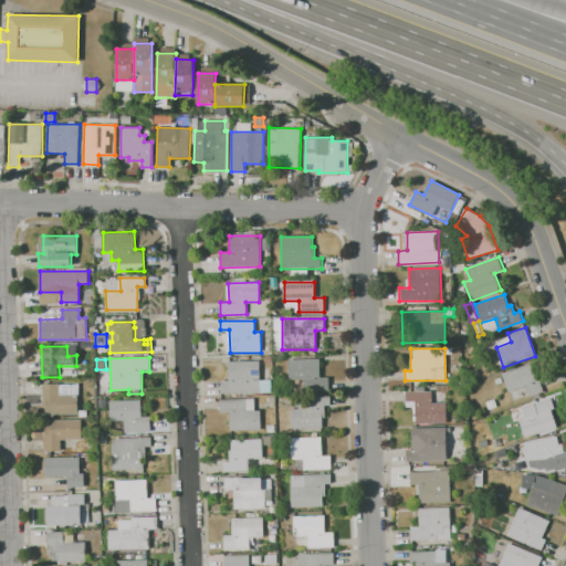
[(289,360),(320,359),(320,377),(329,377),(329,391),(305,391),(305,380),(289,380),(289,360)]
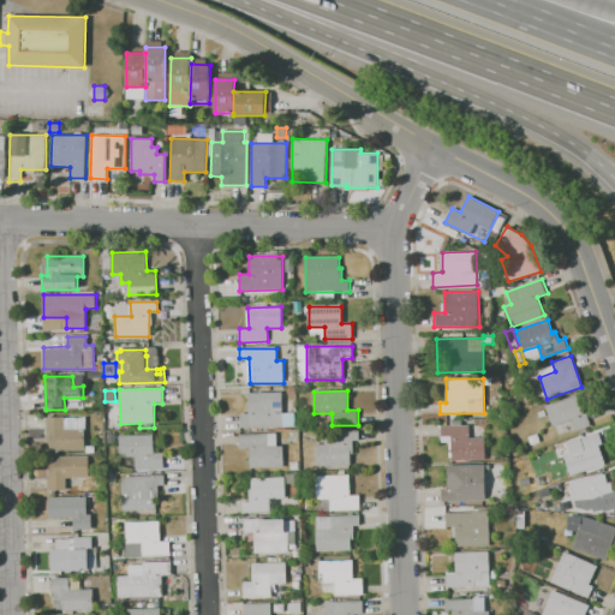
[(249,393),(281,393),(282,427),(239,428),(239,415),(250,415),(249,393)]
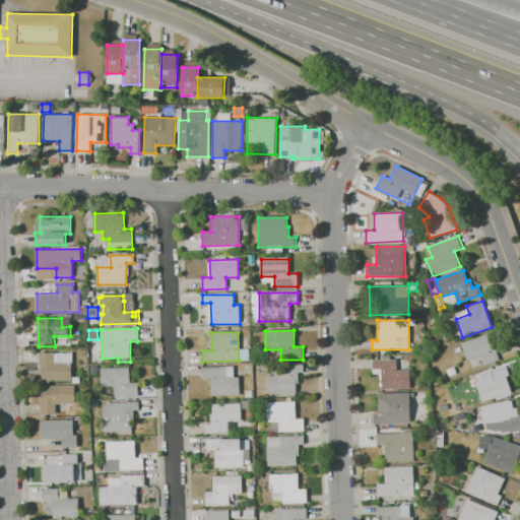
[(461,342),(467,360),(483,354),(485,363),(499,359),(490,333),(461,342)]
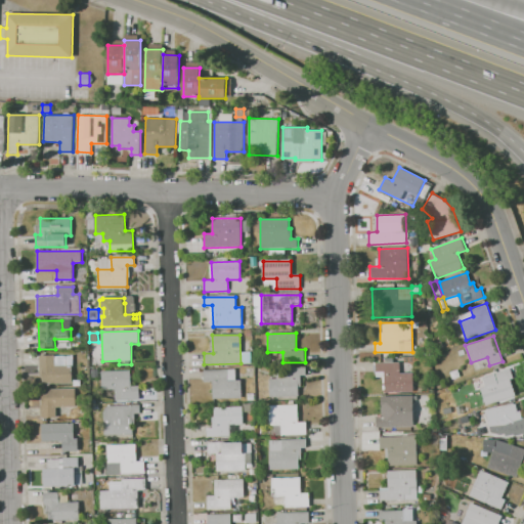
[(39,355),(40,384),(72,383),(72,364),(64,365),(64,356),(54,356),(54,355),(39,355)]
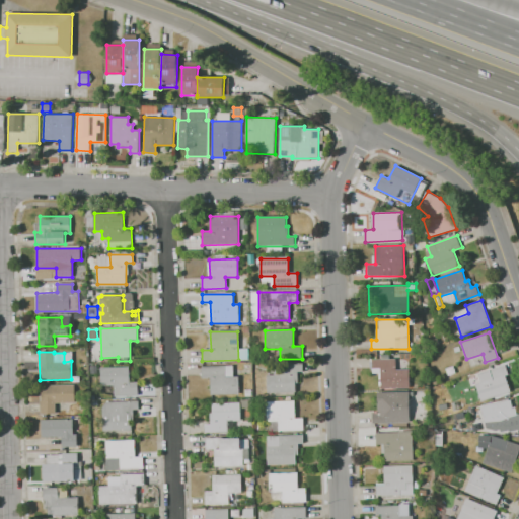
[(371,359),(395,359),(395,369),(409,369),(409,388),(379,388),(379,368),(371,368),(371,359)]
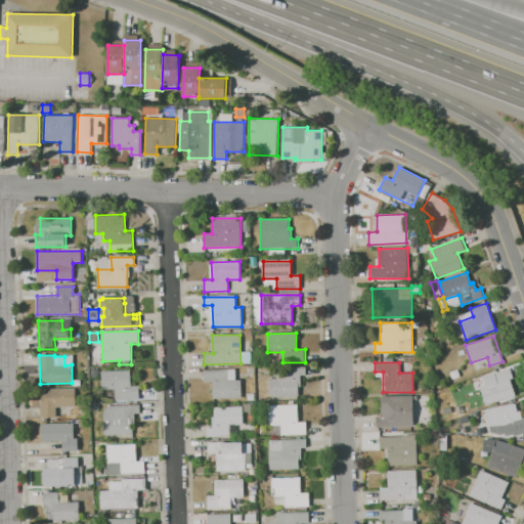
[(269,379),(270,397),(299,396),(298,387),(301,387),(301,376),(305,376),(305,365),(276,366),(276,379),(269,379)]
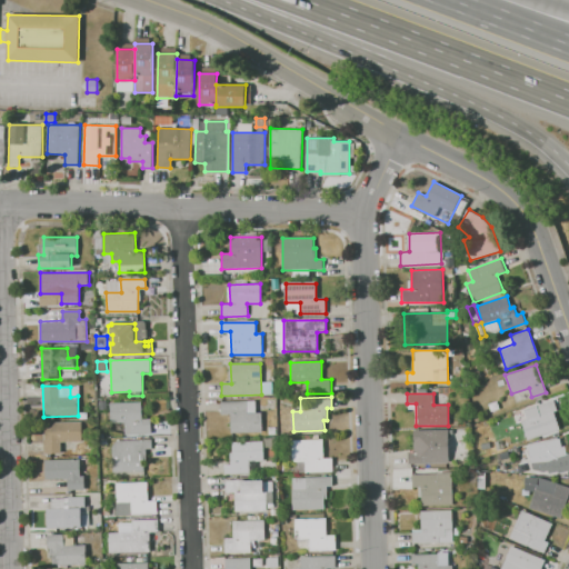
[(520,421),(527,440),(560,429),(553,411),(558,410),(553,399),(523,409),(527,419),(520,421)]
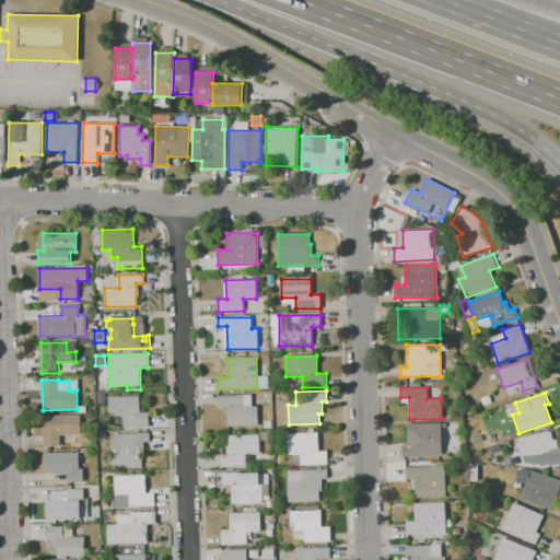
[(486,405),(482,397),(493,394),(496,401),(486,405)]
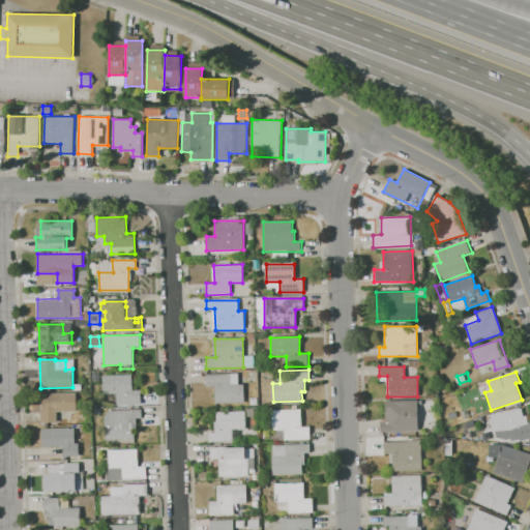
[(104,375),(131,375),(131,390),(141,390),(141,405),(117,405),(117,393),(104,393),(104,375)]
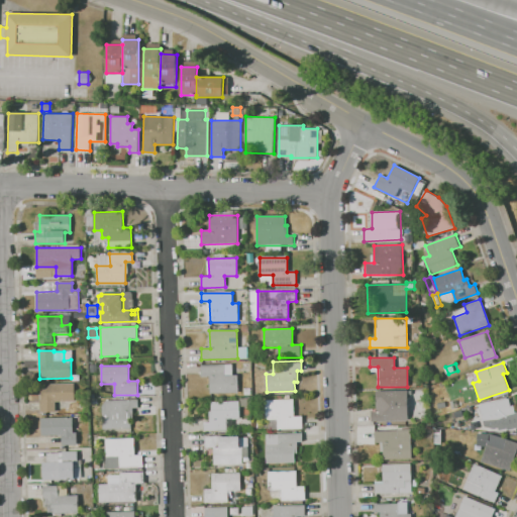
[(201,366),(232,366),(232,375),(237,375),(237,393),(209,393),(209,377),(201,377),(201,366)]
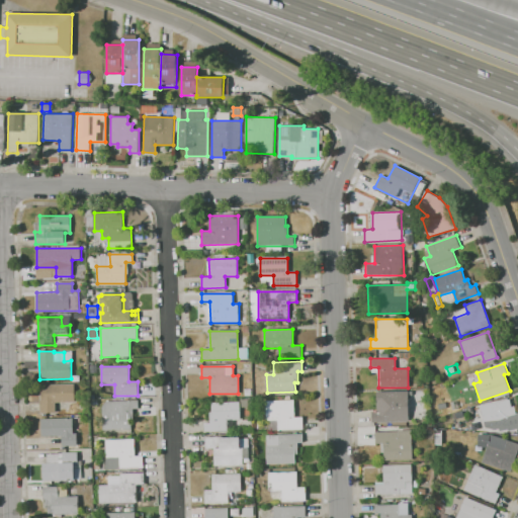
[(39,384),(40,413),(56,412),(56,403),(76,402),(75,392),(75,383),(39,384)]
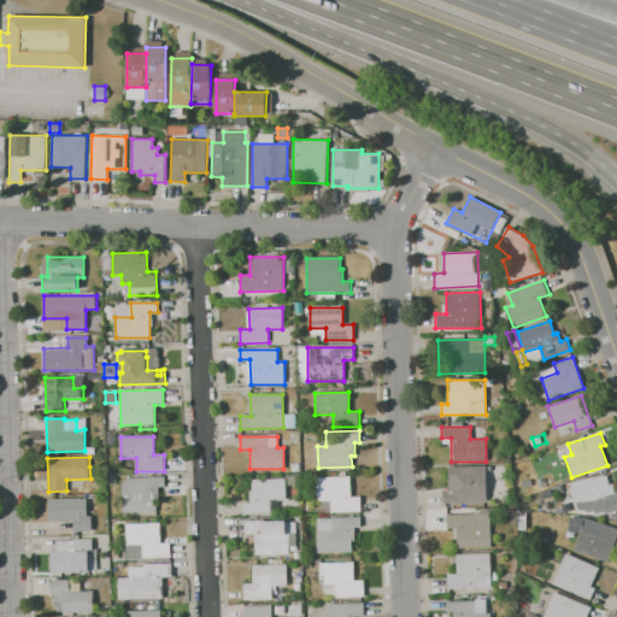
[(448,466),(486,466),(487,501),(441,503),(441,489),(448,489),(448,466)]
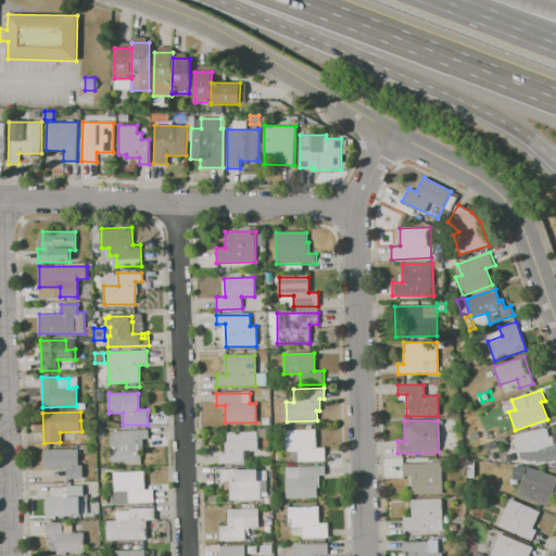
[(515,434),(520,459),(527,463),(535,460),(535,463),(545,462),(545,463),(555,460),(555,442),(554,442),(553,434),(548,436),(547,428),(515,434)]
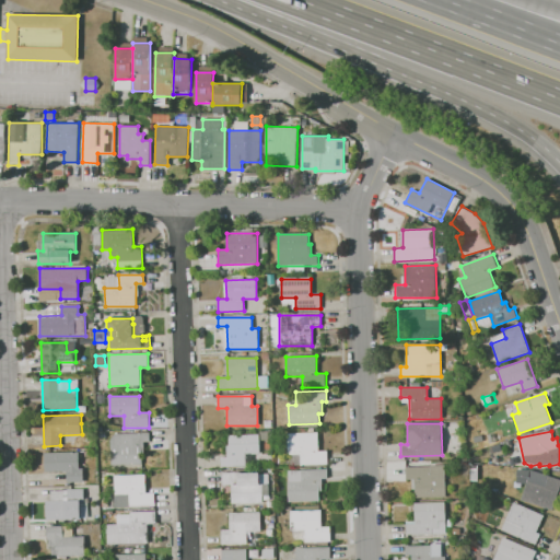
[(109,433),(150,432),(150,442),(142,443),(142,464),(111,464),(109,433)]
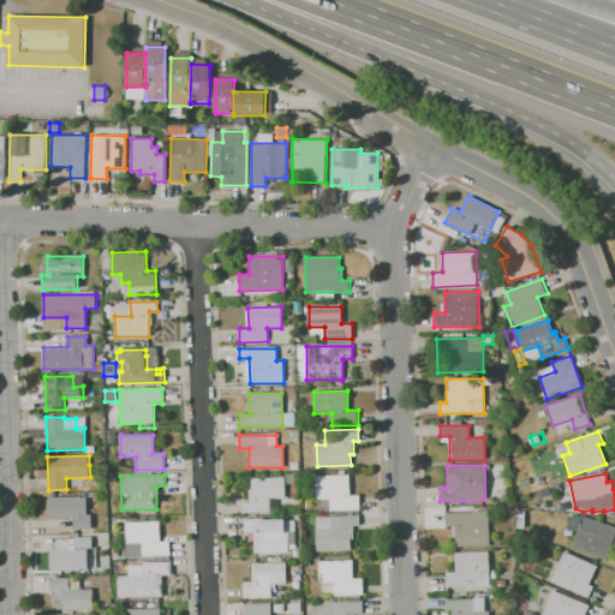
[(315,476),(350,476),(350,496),(360,496),(359,509),(332,509),(332,497),(315,497),(315,476)]
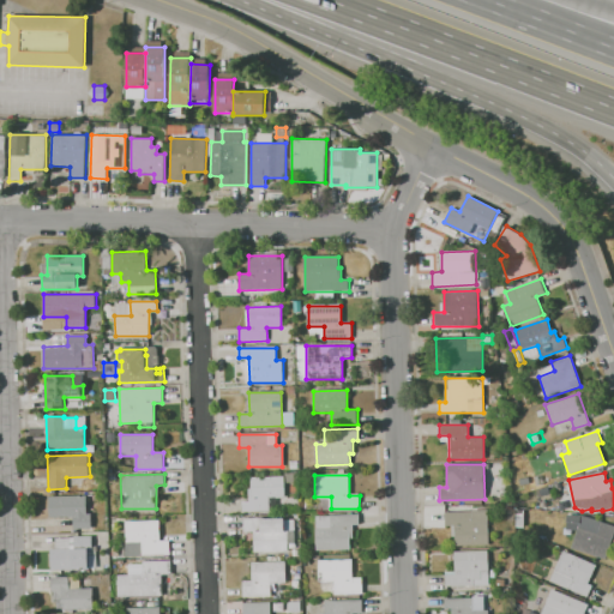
[(251,476),(284,476),(284,498),(270,498),(270,512),(242,512),(242,501),(252,501),(251,476)]
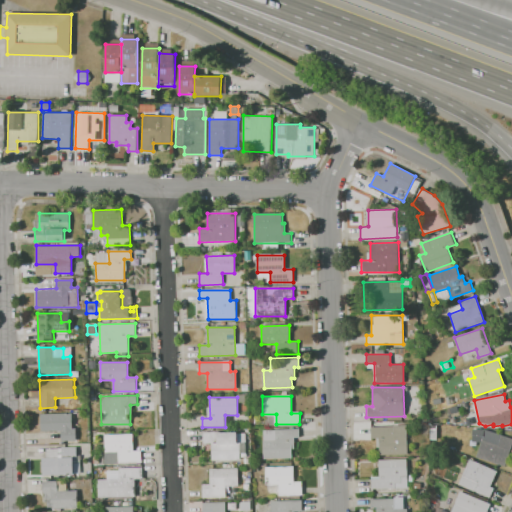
[(41,414),(72,413),(72,428),(75,428),(75,440),(61,440),(61,430),(41,431),(41,414)]
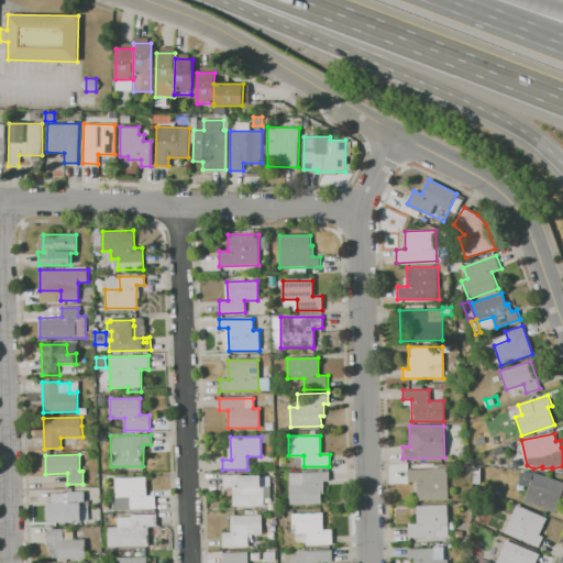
[(408,468),(446,467),(448,499),(418,500),(418,482),(408,483),(408,468)]
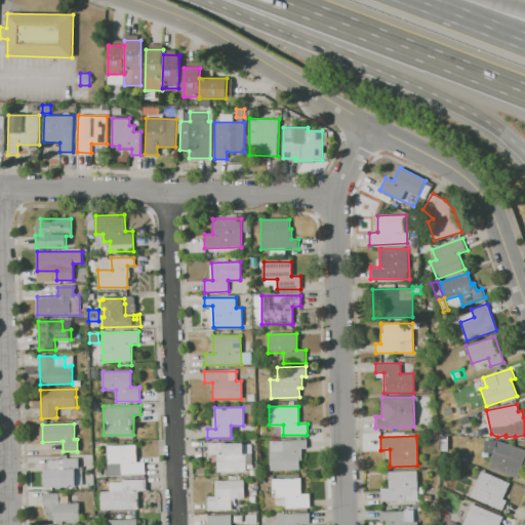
[(271,452),(272,471),(300,469),(299,460),(303,459),(301,449),(308,448),(307,440),(282,441),(283,451),(271,452)]
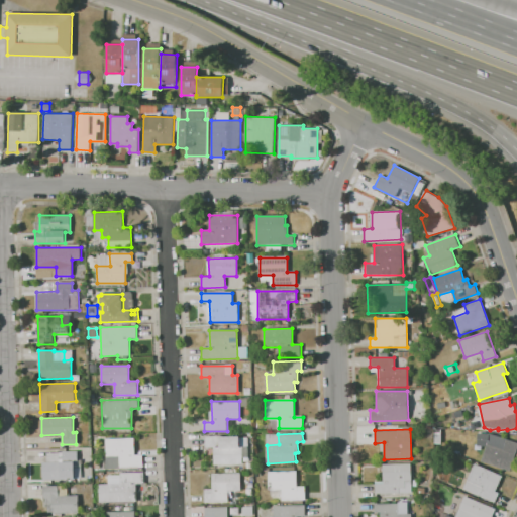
[(489,433),(516,443),(516,449),(509,472),(480,460),(489,433)]
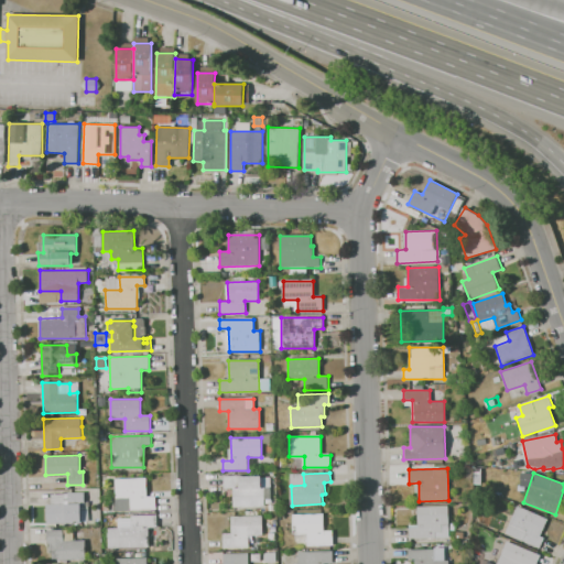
[(240,476),(270,476),(270,487),(264,487),(264,507),(232,507),(232,488),(240,488),(240,476)]
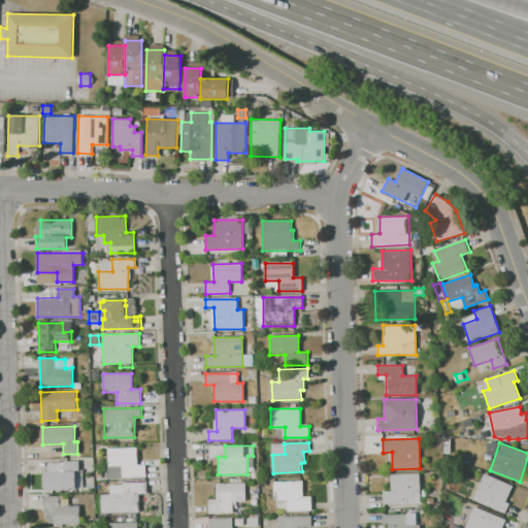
[(108,449),(137,448),(137,464),(145,464),(145,477),(122,479),(122,465),(109,466),(108,449)]
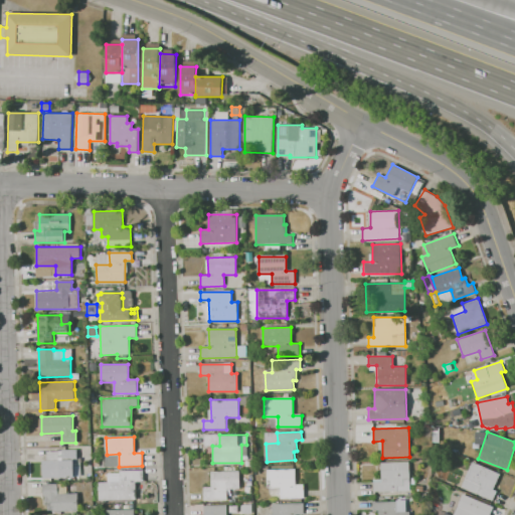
[(42,461),(42,478),(80,478),(80,457),(77,457),(76,451),(46,451),(46,461),(42,461)]
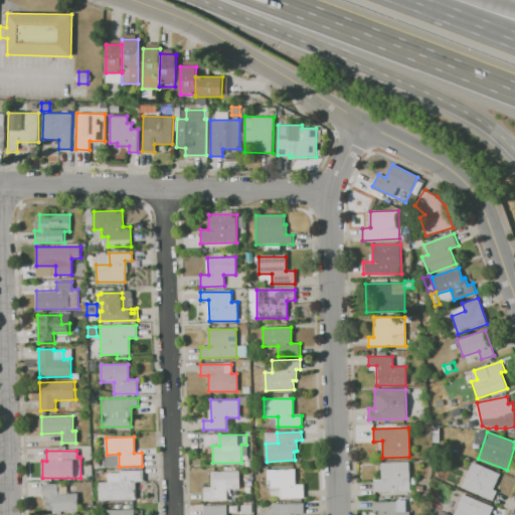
[(381,462),(409,462),(410,491),(373,491),(373,482),(381,482),(381,462)]
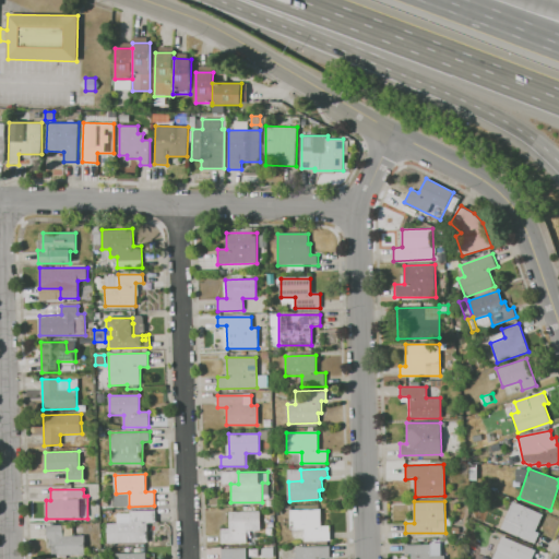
[(513,501),(543,514),(535,531),(539,533),(534,545),(500,528),(513,501)]
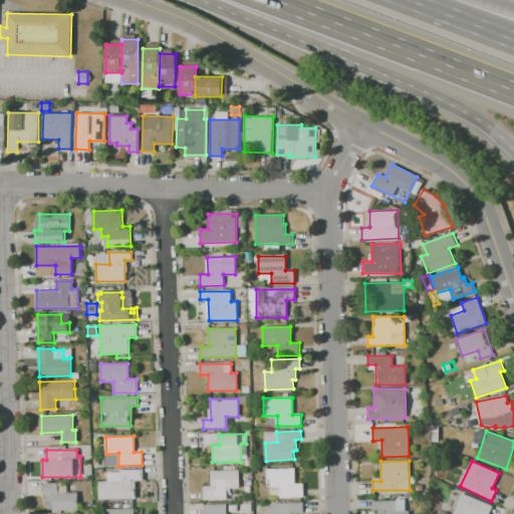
[(266,469),(295,468),(295,484),(303,484),(303,497),(279,497),(279,485),(266,485),(266,469)]
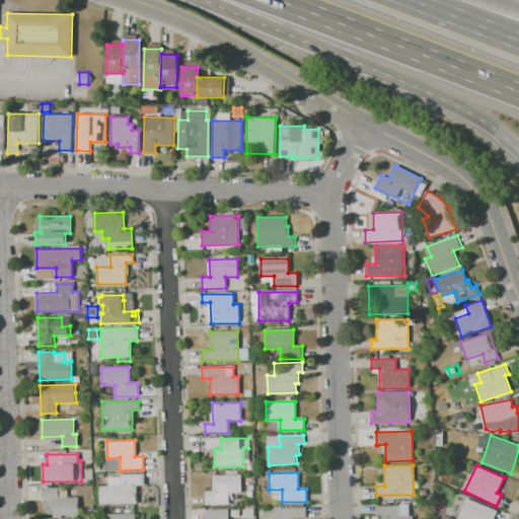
[(99,487),(99,505),(137,503),(136,491),(138,491),(138,487),(145,486),(144,473),(122,474),(122,475),(108,476),(108,477),(108,486),(99,487)]
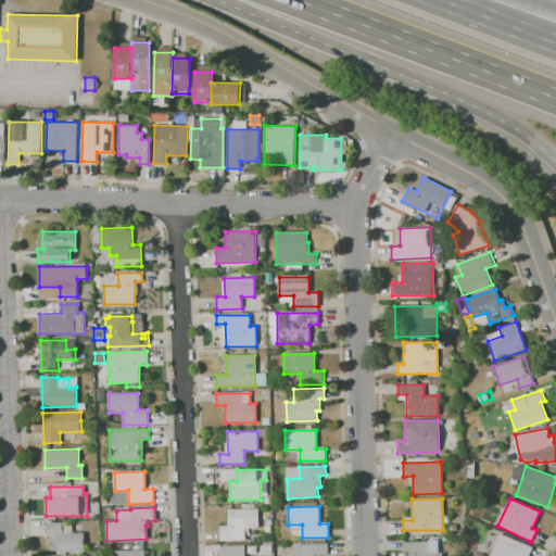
[(228,508),(257,508),(258,527),(245,528),(245,540),(219,540),(219,526),(228,526),(228,508)]
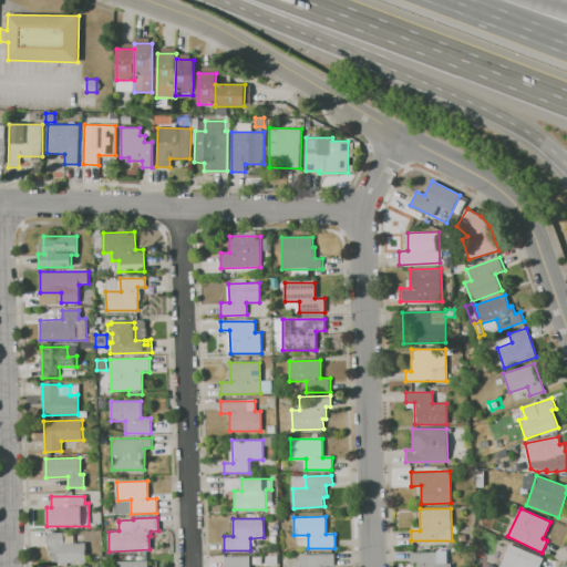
[(48,533),(48,556),(52,556),(52,563),(85,563),(85,543),(64,543),(64,533),(48,533)]
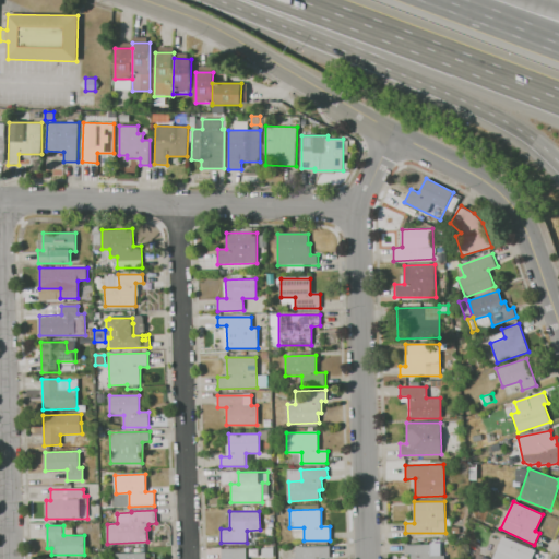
[(492,558),(501,536),(536,549),(532,558),(492,558)]
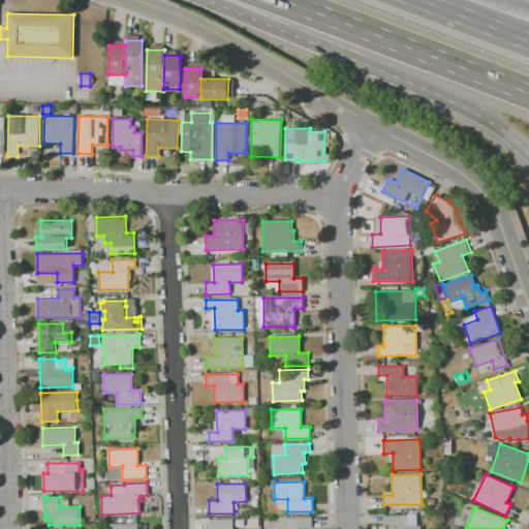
[(382,516),(416,515),(416,526),(421,526),(421,528),(389,528),(389,524),(382,524),(382,516)]
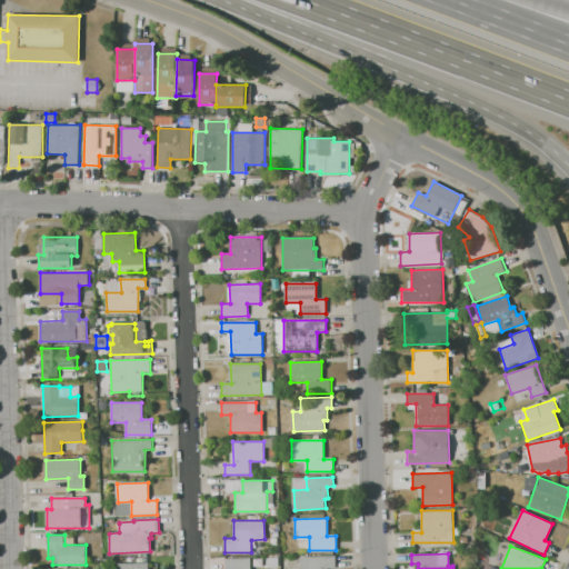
[(327,568),(336,568),(336,556),(301,557),(302,568),(327,568)]
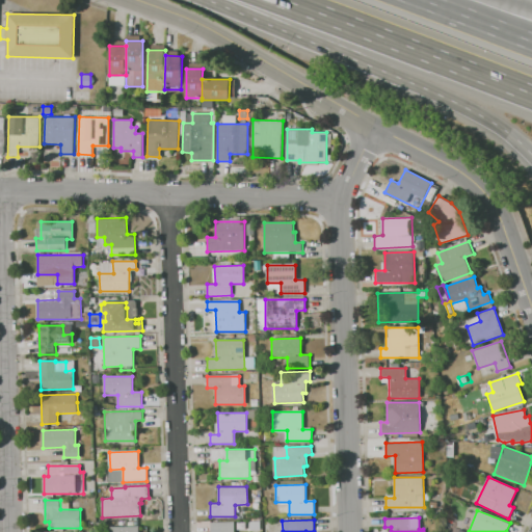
[(211,531),(211,522),(235,522),(235,531),(211,531)]
